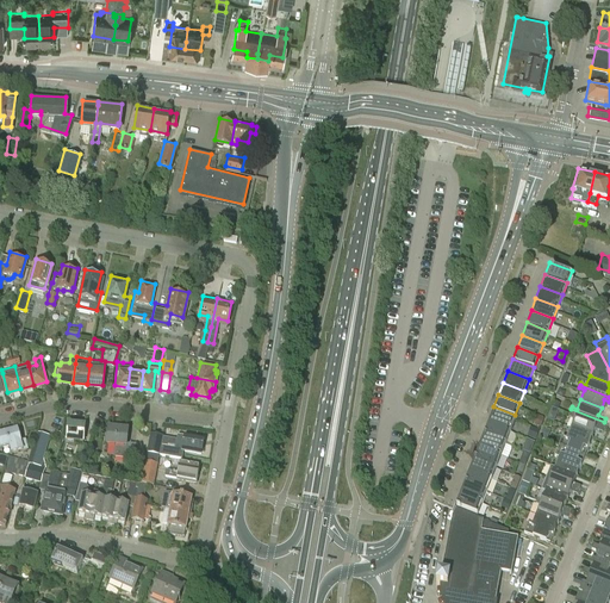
[(515,415),(493,406),(489,418),(510,427),(515,415)]
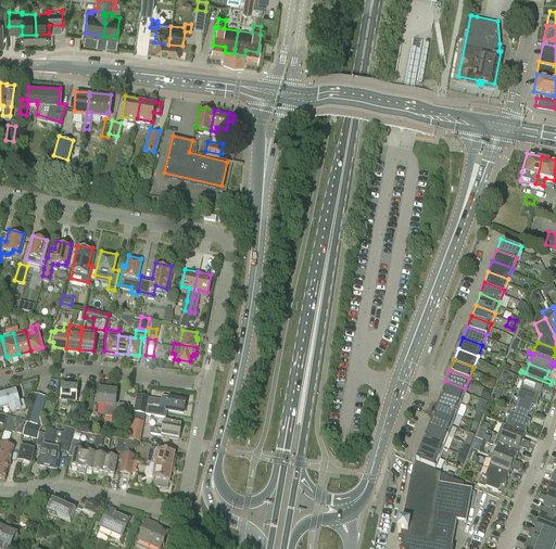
[(548,388),(551,384),(520,372),(519,374),(523,377),(520,385),(540,393),(542,386),(548,388)]
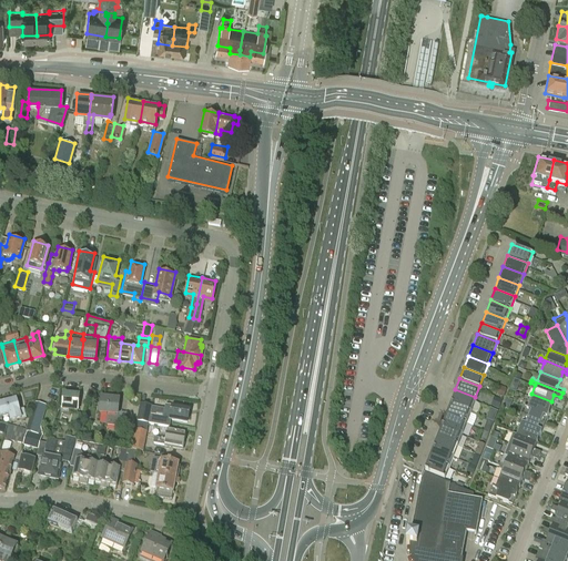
[(62,405),(78,406),(80,391),(63,389),(62,405)]
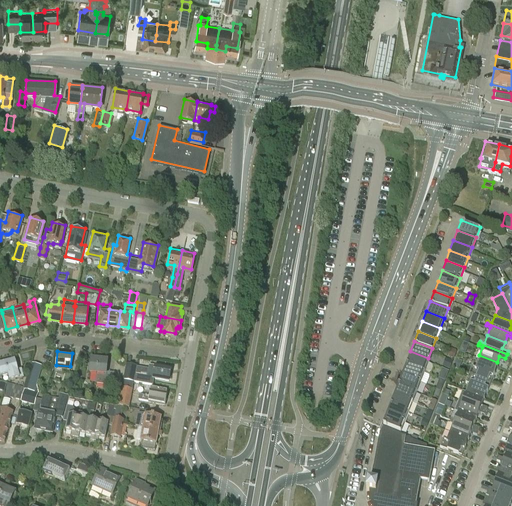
[(428,358),(410,351),(406,361),(424,368),(428,358)]
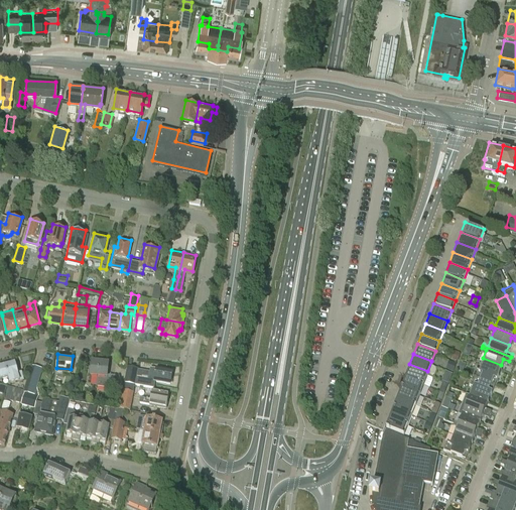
[(108,360),(92,358),(91,372),(98,372),(97,380),(98,382),(106,383),(114,384),(115,371),(107,370),(108,360)]
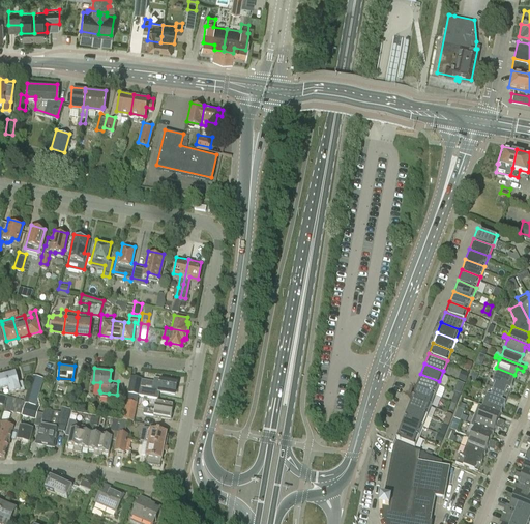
[(489,374),(484,383),(504,390),(506,384),(510,385),(514,375),(496,368),(493,376),(489,374)]
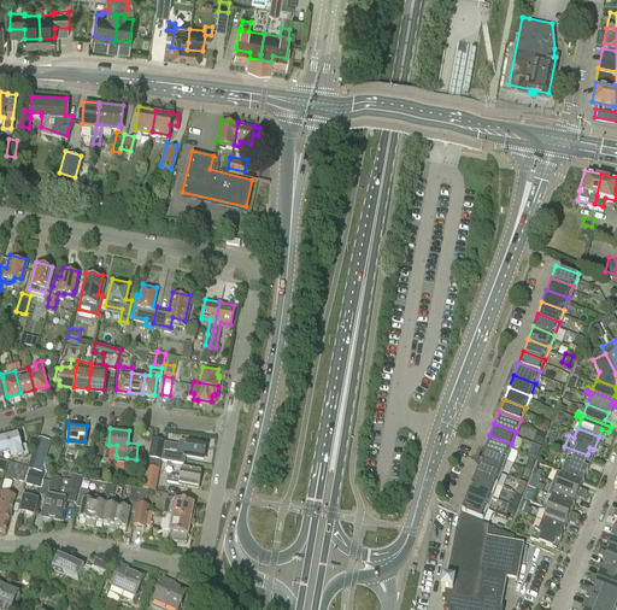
[(21,443),(17,430),(0,434),(0,445),(1,449),(10,446),(12,452),(28,449),(25,440),(21,443)]
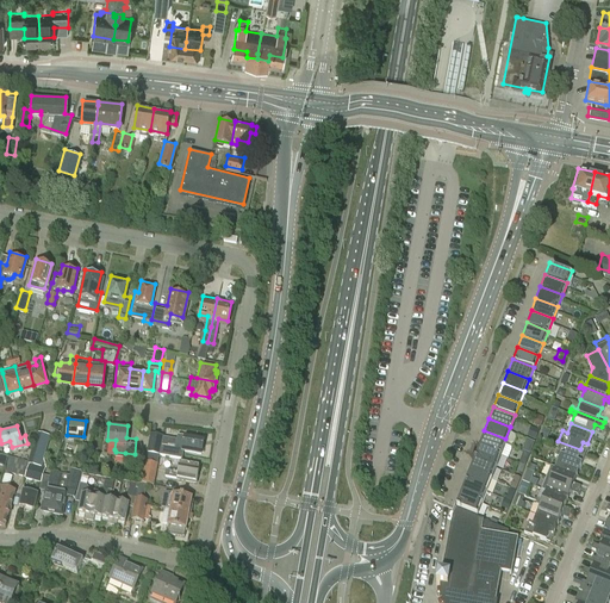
[(38,429),(31,449),(41,452),(47,433),(38,429)]
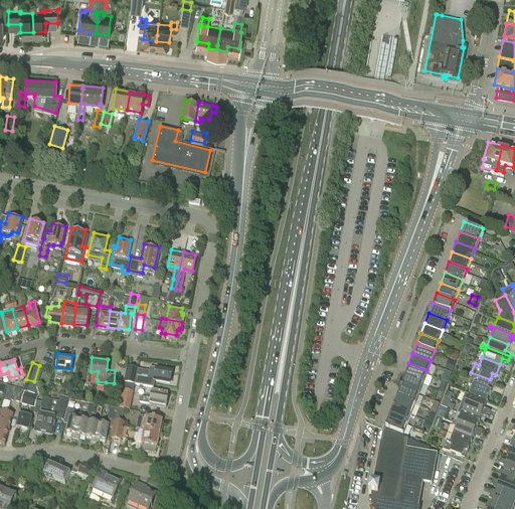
[(127,362),(124,378),(134,380),(134,379),(154,382),(155,376),(170,379),(172,366),(150,363),(148,374),(136,372),(137,364),(127,362)]
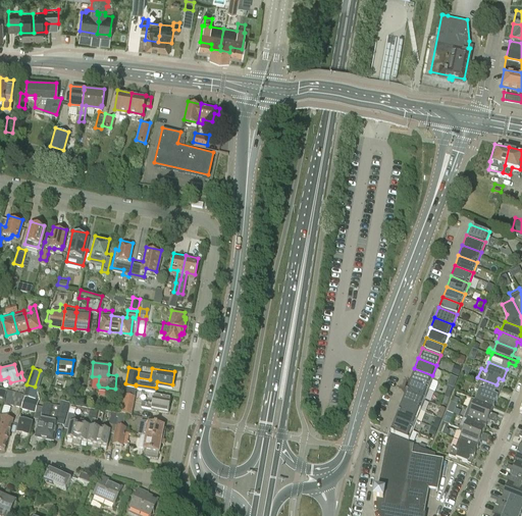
[(432,375),(414,368),(410,378),(428,385),(432,375)]
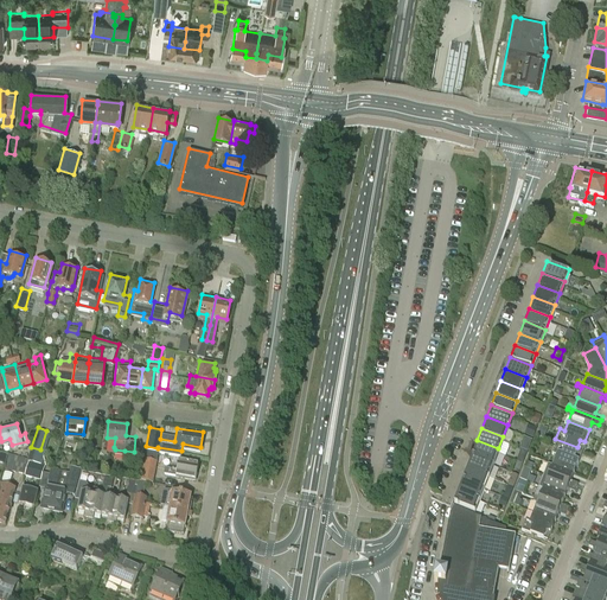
[(528,446),(532,434),(524,431),(519,442),(528,446)]
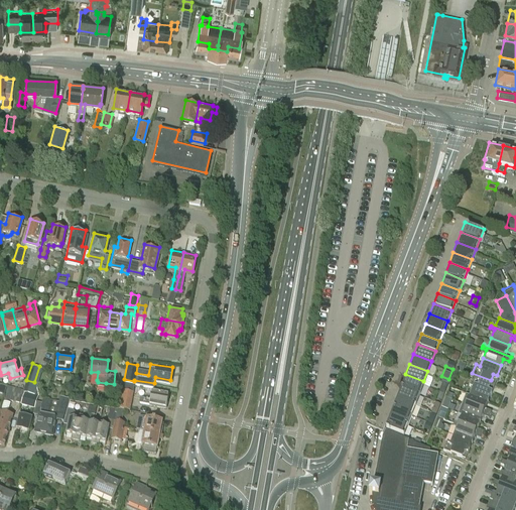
[(473,382),(470,390),(488,397),(492,387),(489,386),(491,380),(472,373),(469,381),(473,382)]
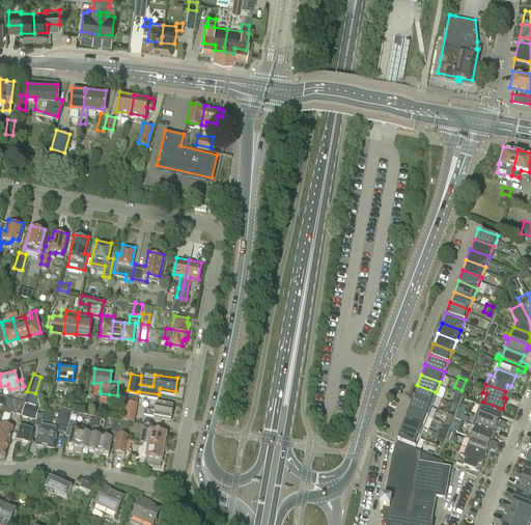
[(436,392),(417,385),(413,395),(431,403),(436,392)]
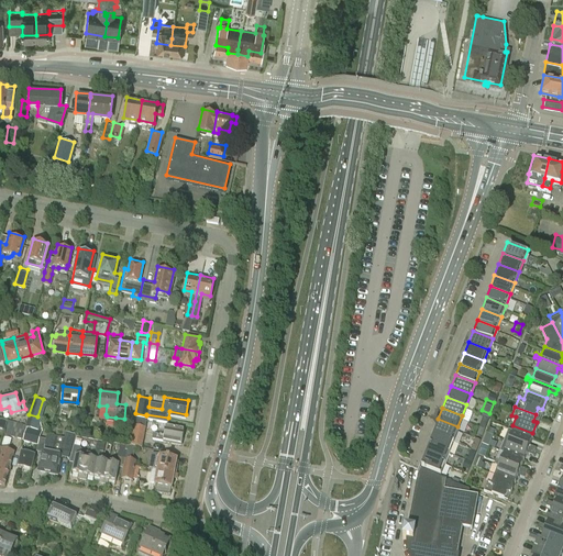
[(478,422),(484,424),(488,413),(483,411),(478,422)]
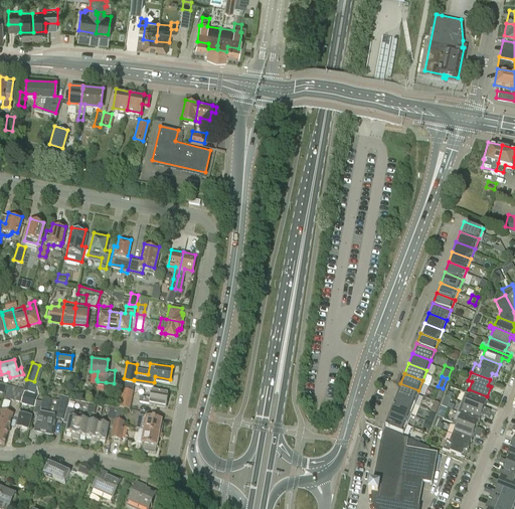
[(134,380),(124,378),(120,402),(130,404),(134,380)]
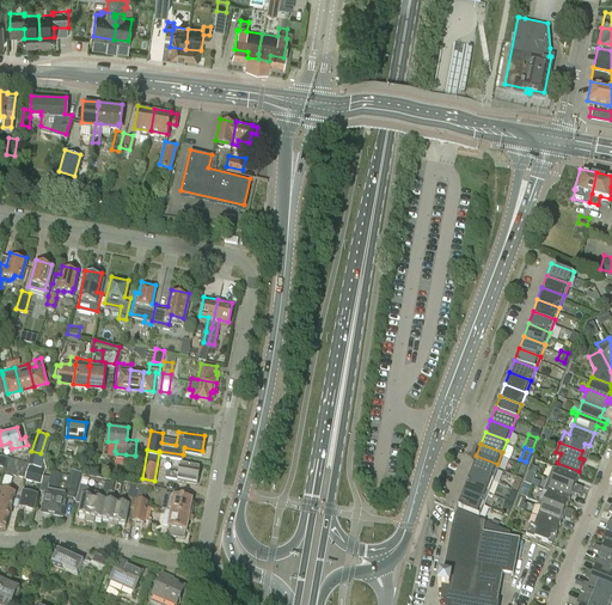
[(26,466),(28,460),(29,457),(8,452),(4,468),(25,474),(26,466)]
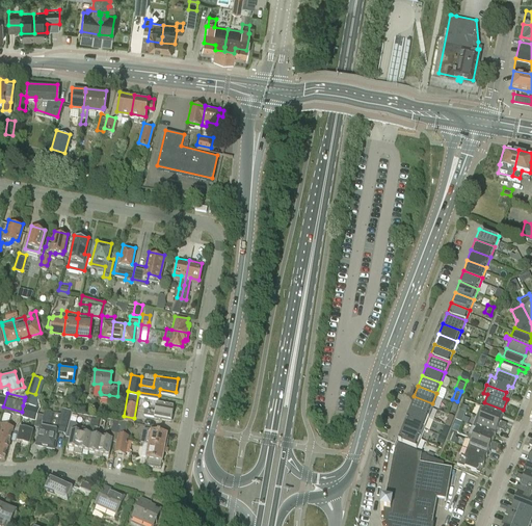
[(432,403),(414,396),(409,406),(428,414),(432,403)]
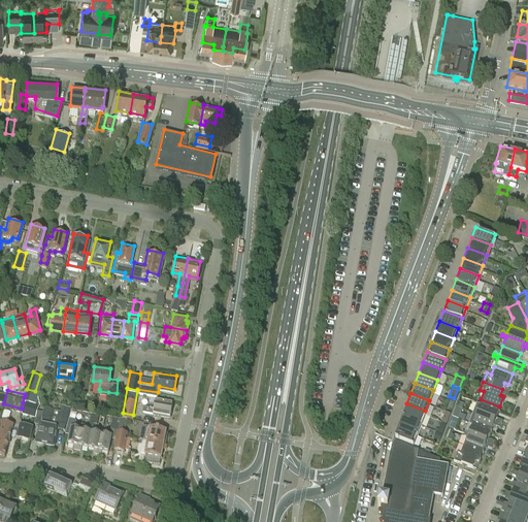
[(25,397),(22,410),(36,414),(39,401),(25,397)]
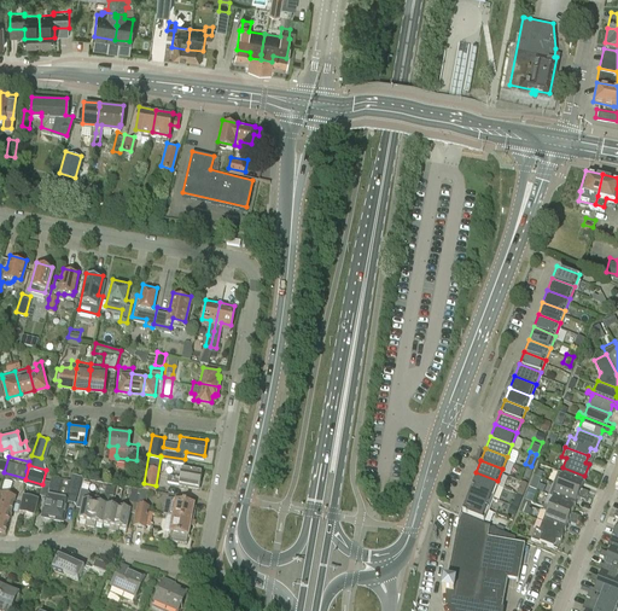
[(202,469),(181,465),(180,473),(168,471),(167,477),(199,483),(202,469)]
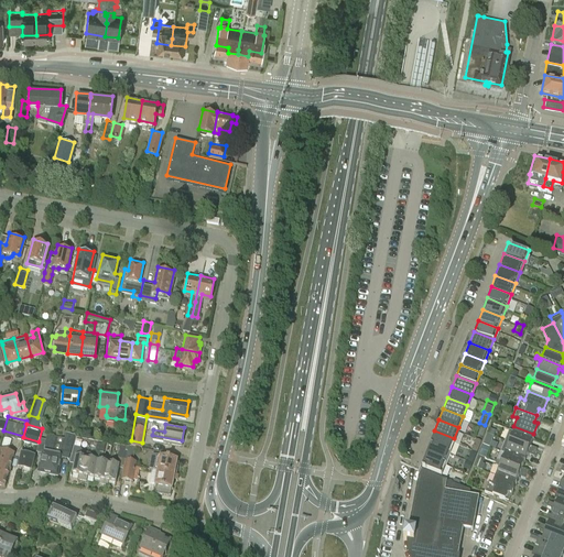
[(530,441),(533,434),(513,426),(509,425),(505,436),(535,448),(537,444),(530,441)]
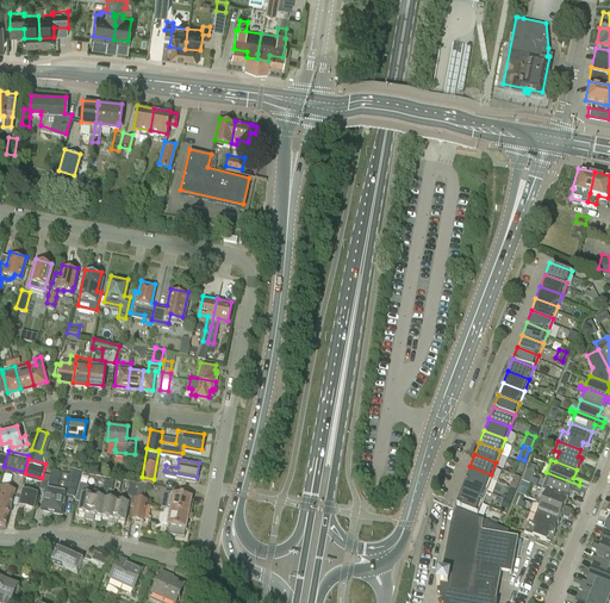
[(70,470),(60,467),(58,477),(51,508),(62,510),(66,489),(74,491),(81,466),(72,464),(70,470)]
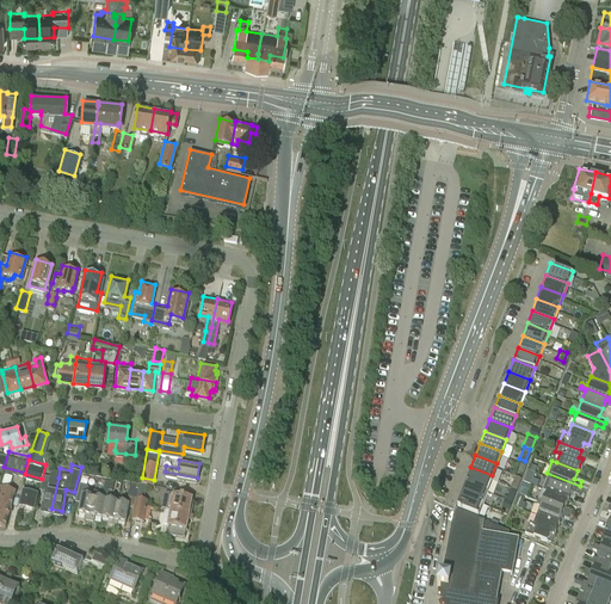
[(42,506),(51,509),(59,478),(60,468),(53,467),(50,479),(48,479),(47,485),(45,485),(42,506)]
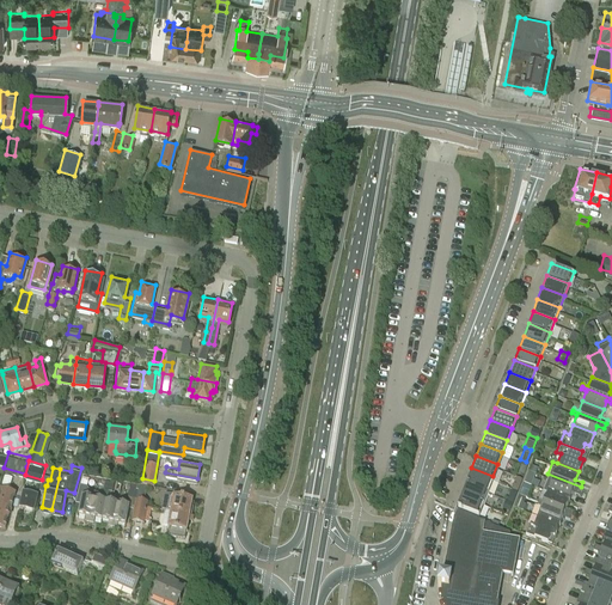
[(493,476),(471,468),(466,480),(489,488),(493,476)]
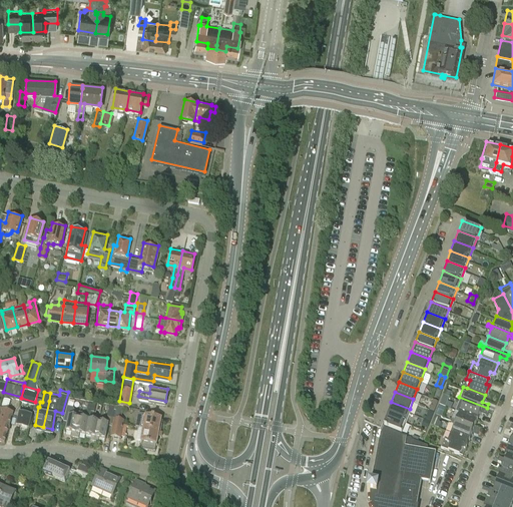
[(75,433),(80,408),(75,407),(73,403),(75,397),(69,395),(63,417),(67,418),(66,427),(72,428),(71,432),(75,433)]
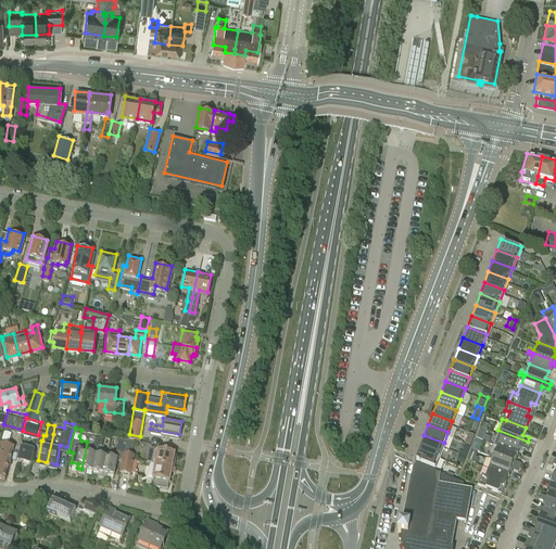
[(468,428),(464,438),(470,441),(475,430),(468,428)]
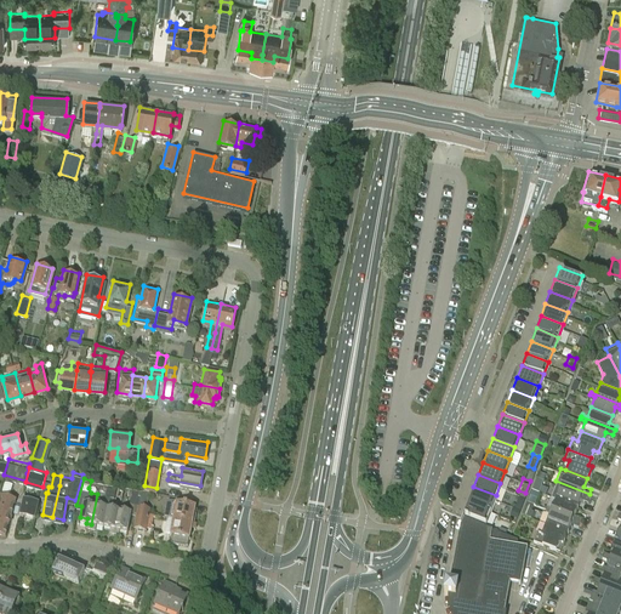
[(556,494),(577,502),(580,495),(588,498),(590,494),(556,481),(551,492),(556,494)]
